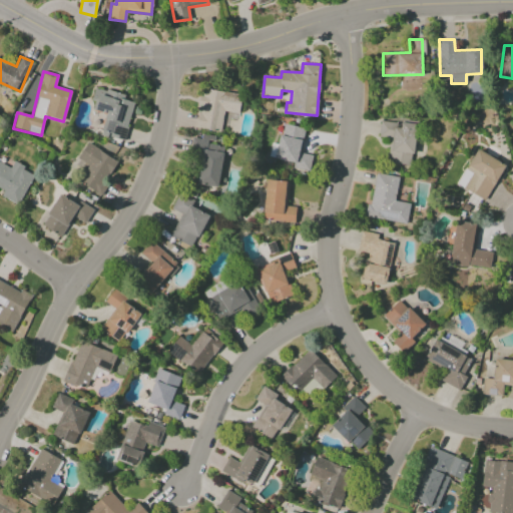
[(106,113),(100,135),(123,141),(134,102),(123,99),(125,95),(97,87),(91,109),(106,113)]
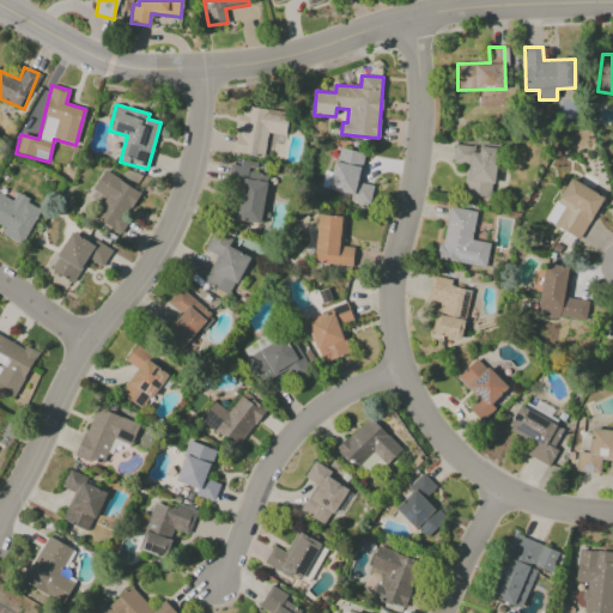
[(235,153),(266,157),(267,140),(284,143),(289,113),(241,105),(235,153)]
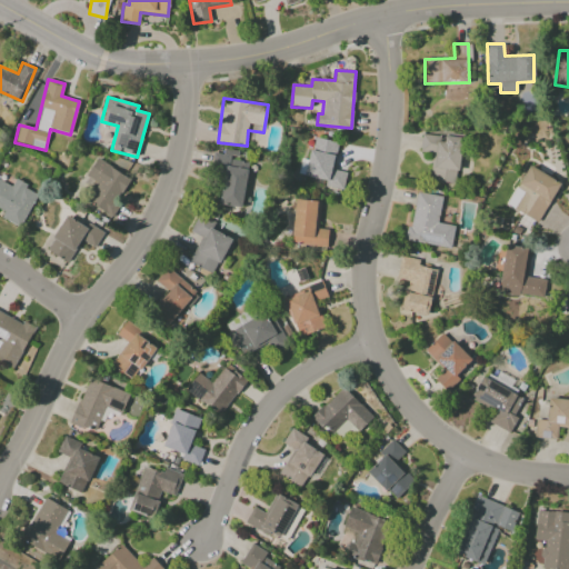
[(421,133),(420,151),(433,152),(431,180),(457,182),(460,136),(421,133)]
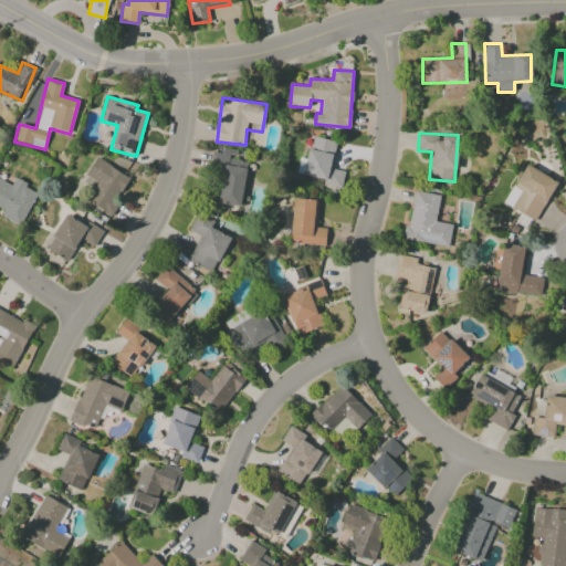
[(344,171),(331,169),(336,142),(312,137),(307,160),(299,158),(296,174),(324,179),(323,186),(341,189),(344,171)]
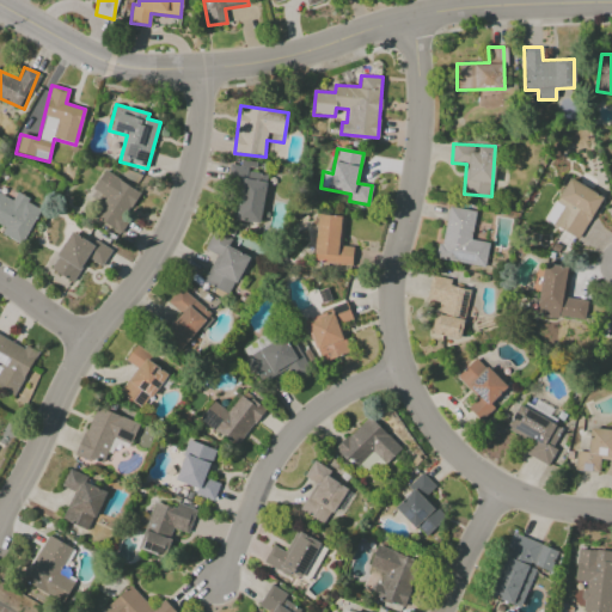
[(267,175),(256,173),(257,163),(240,160),(239,166),(230,164),(226,187),(240,188),(236,220),(259,224),(267,175)]
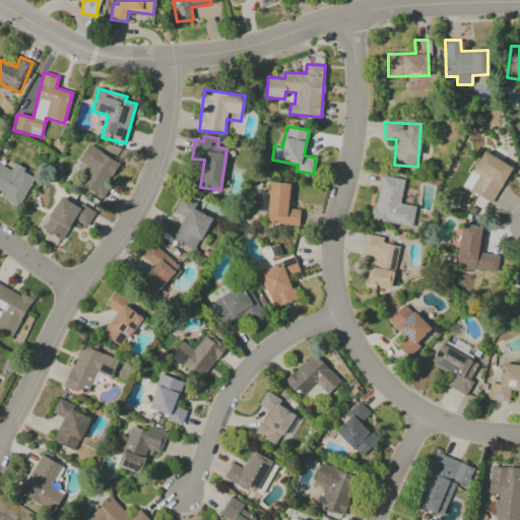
[(89,168),(79,183),(101,197),(121,165),(88,144),(78,160),(89,168)]
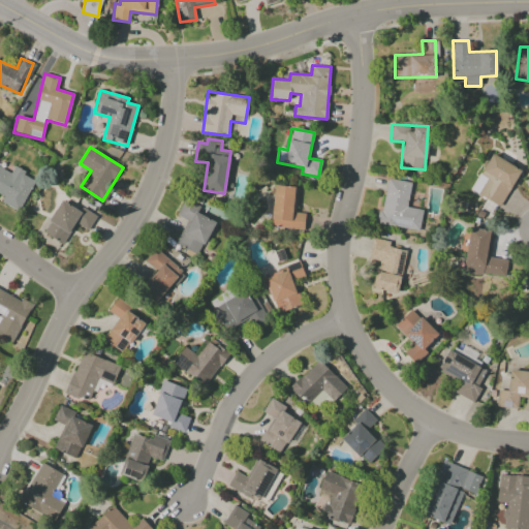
[(499,207),(521,170),(493,153),(470,190),(499,207)]
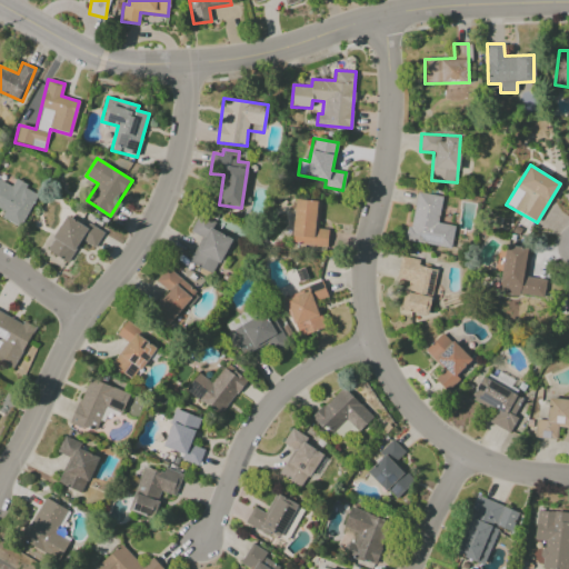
[(12,186),(0,180),(0,209),(3,211),(0,218),(21,228),(37,193),(25,189),(27,185),(16,179),(12,186)]
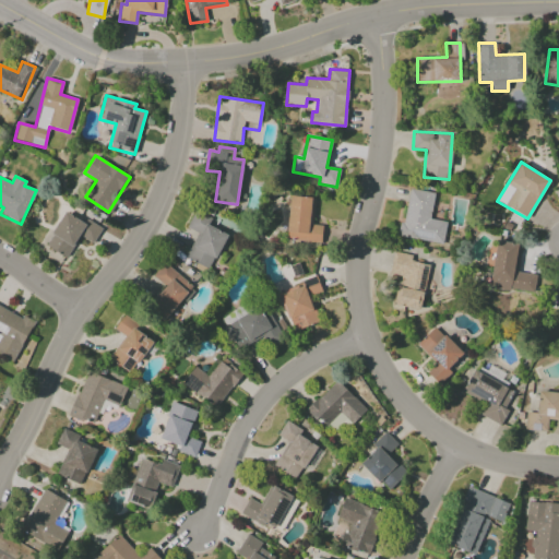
[(443,242),(447,221),(430,218),(433,192),(407,188),(401,237),(443,242)]
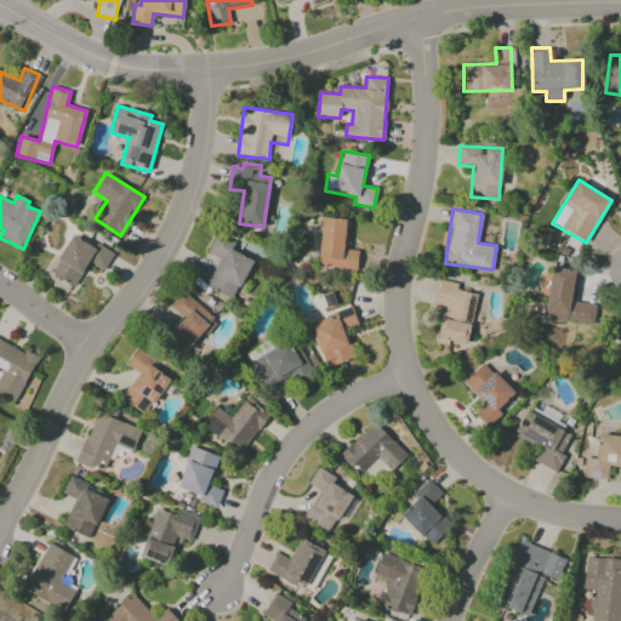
[(349,220),(320,218),(318,267),(357,269),(357,250),(347,250),(349,220)]
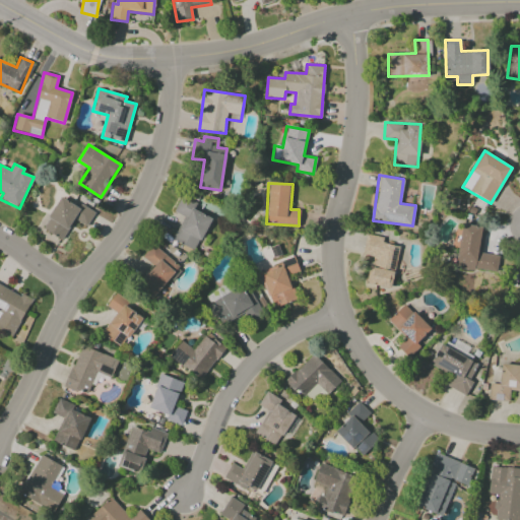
[(42,229),(62,240),(73,219),(86,226),(94,212),(80,205),(79,207),(60,196),(42,229)]
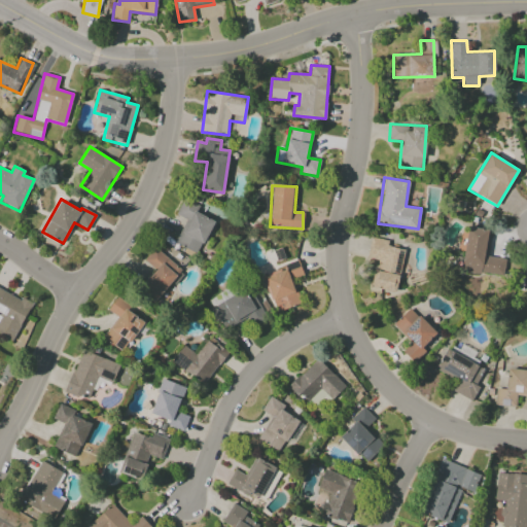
[(176,215),(186,219),(176,244),(200,253),(213,219),(196,213),(199,205),(182,199),(176,215)]
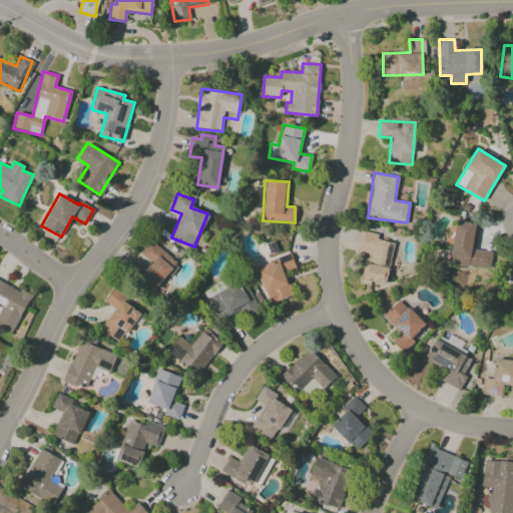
[(491,251),(475,249),(478,224),(455,220),(449,263),(488,269),(491,251)]
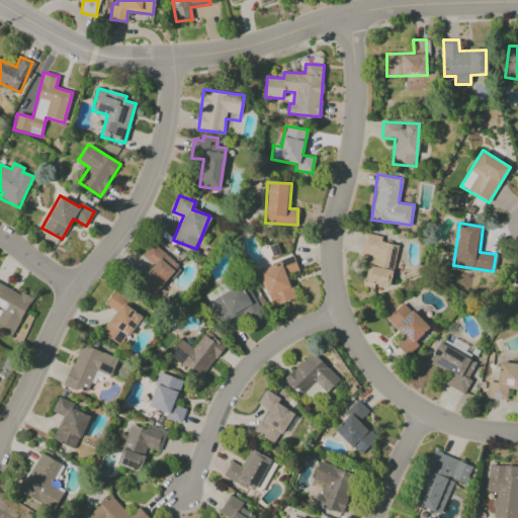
[(360,254),(370,256),(365,282),(389,287),(393,270),(399,271),(401,261),(395,260),(398,246),(380,242),(381,237),(364,233),(360,254)]
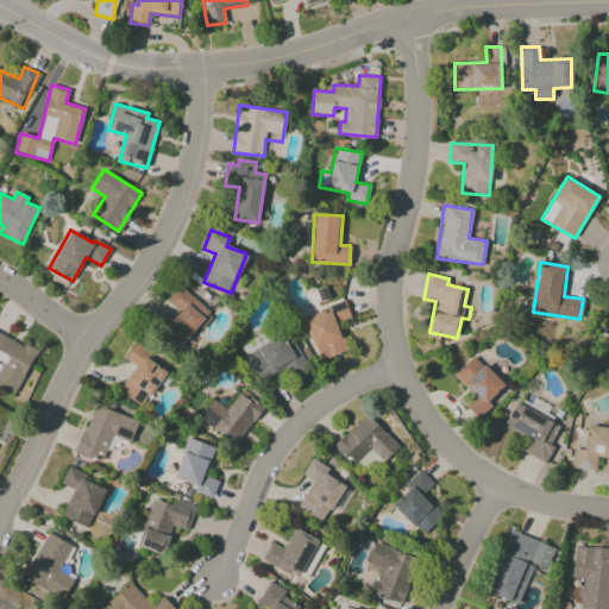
[(209,313),(179,286),(167,301),(180,312),(162,333),(180,347),(209,313)]
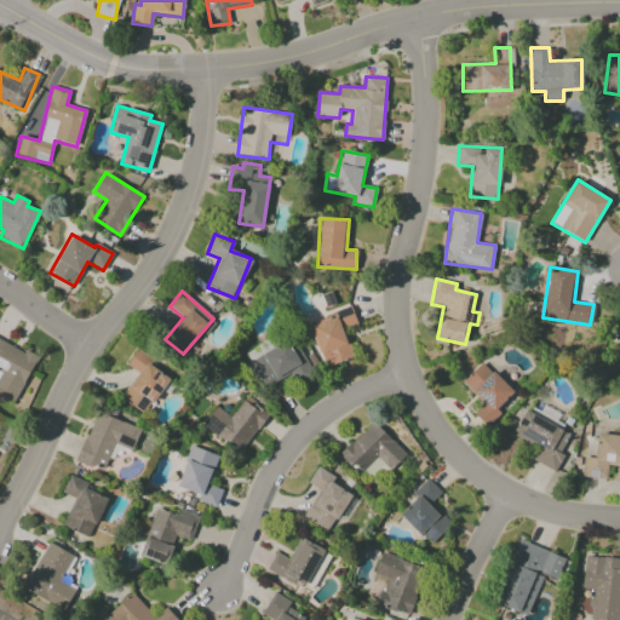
[(352,357),(343,327),(356,322),(350,305),(332,311),(334,319),(313,326),(325,367),(352,357)]
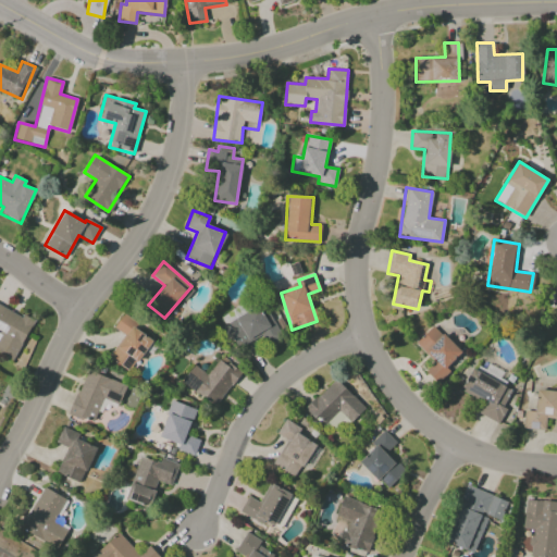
[(0,353),(13,360),(34,322),(0,304),(0,353)]
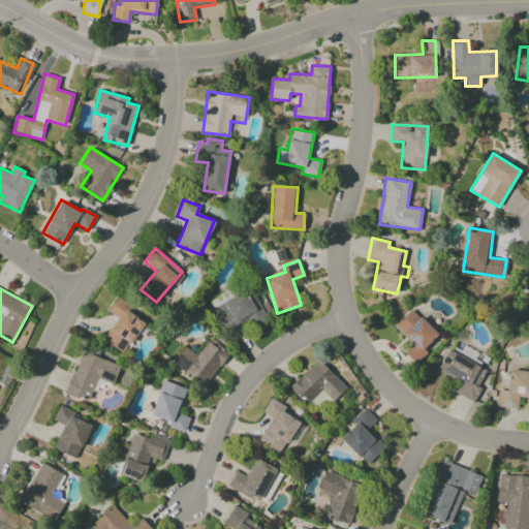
[(223,333),(249,318),(254,328),(267,321),(249,288),(210,310),(223,333)]
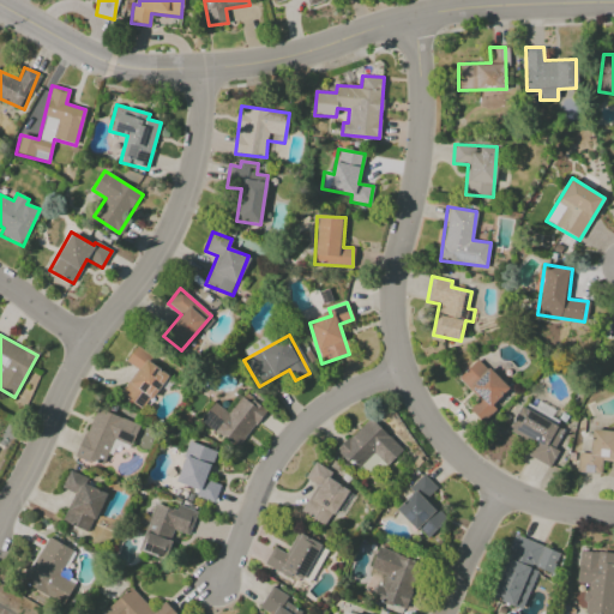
[(246,356),(270,345),(266,338),(244,349),(246,356)]
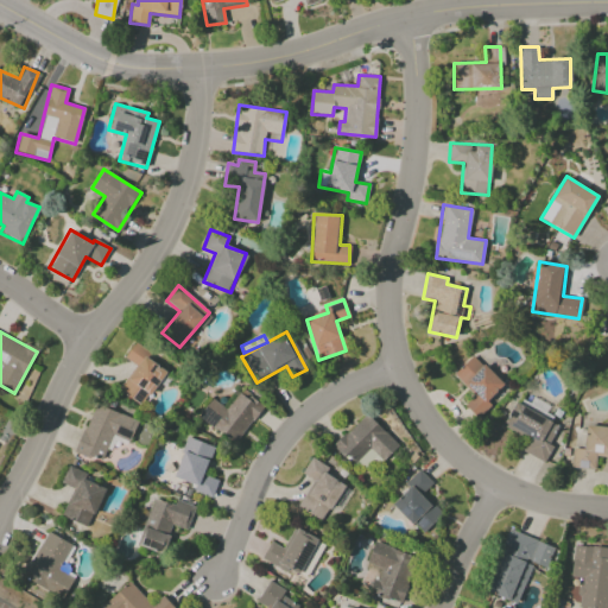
[(119,390),(141,405),(166,371),(147,358),(151,353),(135,342),(124,358),(135,366),(119,390)]
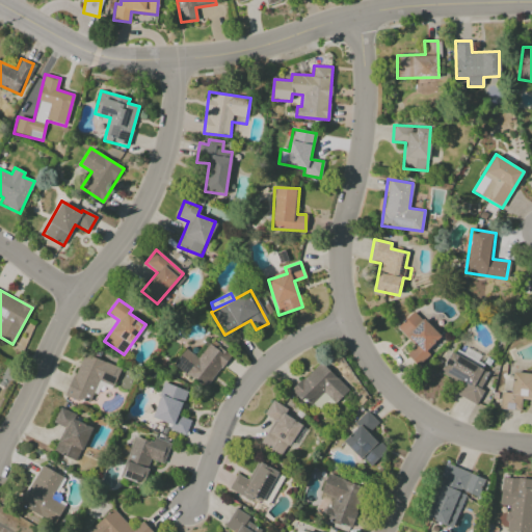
[(415,347),(406,354),(415,364),(442,339),(415,311),(396,327),(415,347)]
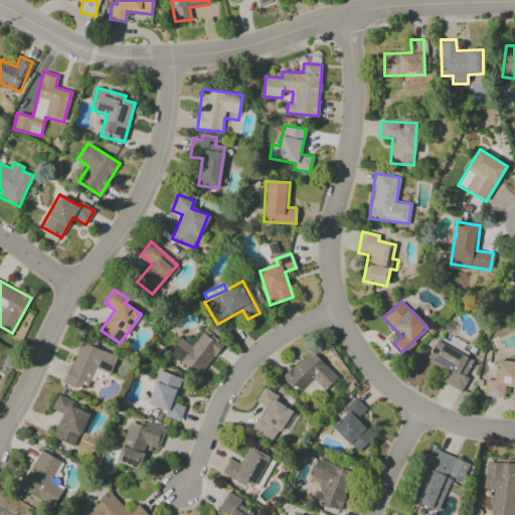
[(222,342),(203,329),(191,346),(178,337),(167,353),(200,376),(222,342)]
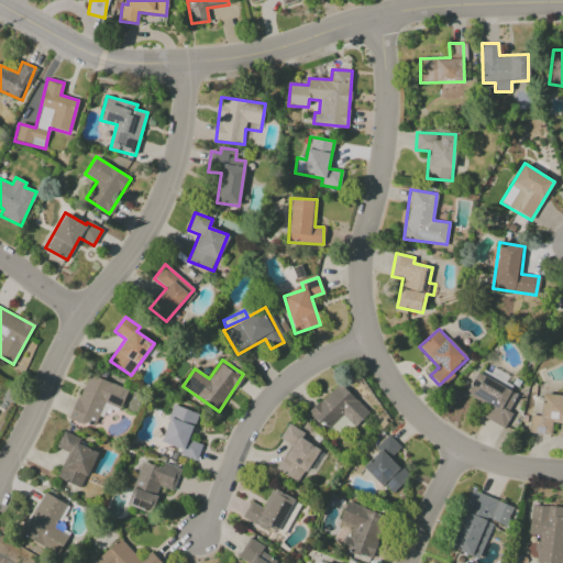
[(484,417),(504,428),(511,414),(508,411),(517,395),(477,373),(465,395),(488,408),(484,417)]
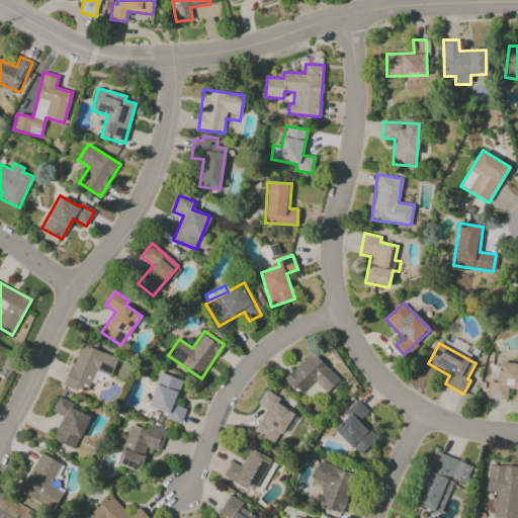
[(117,358),(80,344),(64,385),(86,394),(95,370),(110,376),(117,358)]
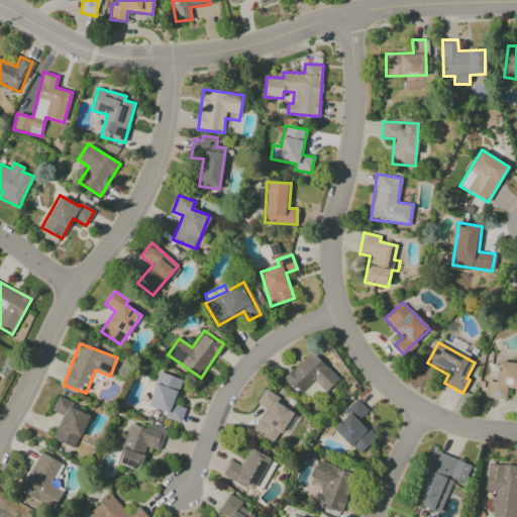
[(338,379),(310,351),(283,380),(300,396),(308,388),(311,390),(316,384),(325,393),(338,379)]
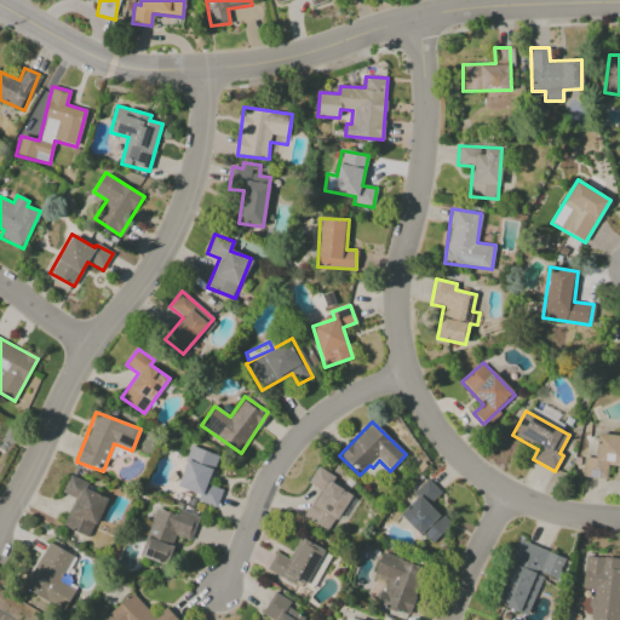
[(619,465),(619,435),(596,435),(596,458),(583,458),(583,477),(607,478),(607,466),(619,465)]
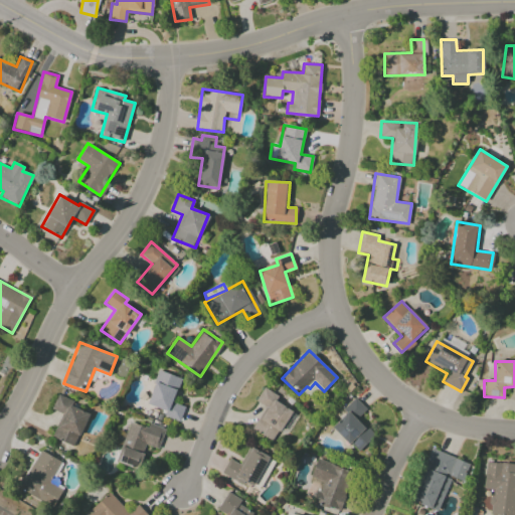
[(181,378),(159,371),(147,404),(165,411),(163,415),(179,421),(185,406),(173,402),(181,378)]
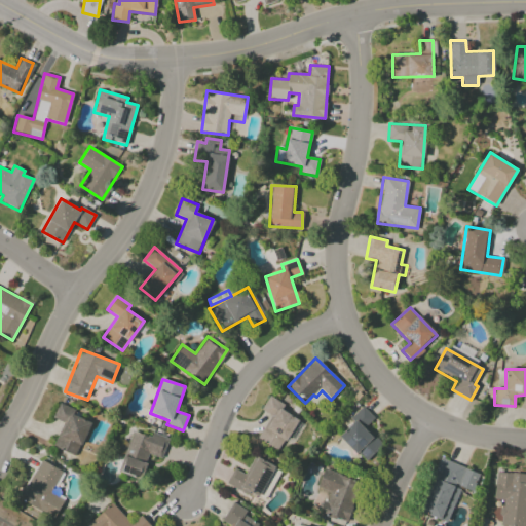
[(258,439),(279,451),(299,416),(267,398),(261,410),(271,416),(258,439)]
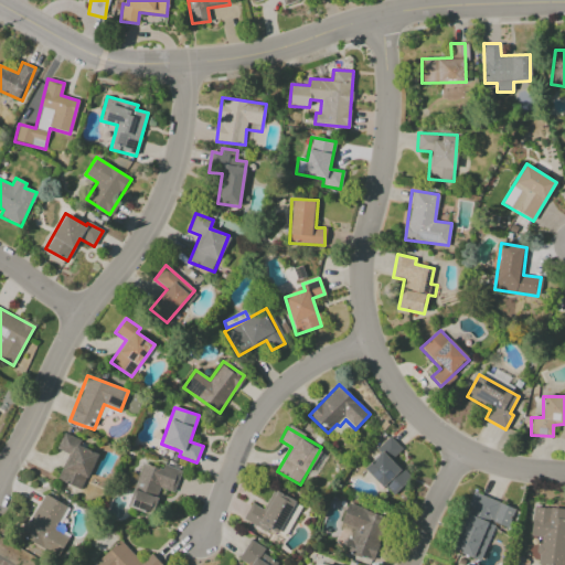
[(56,450),(67,454),(57,481),(83,491),(96,454),(80,447),(82,440),(63,433),(56,450)]
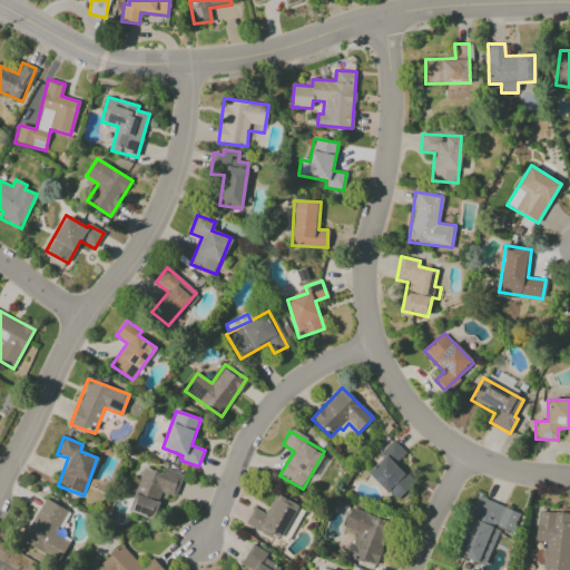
[(367,473),(396,500),(414,481),(395,463),(405,453),(392,440),(379,454),(382,458),(367,473)]
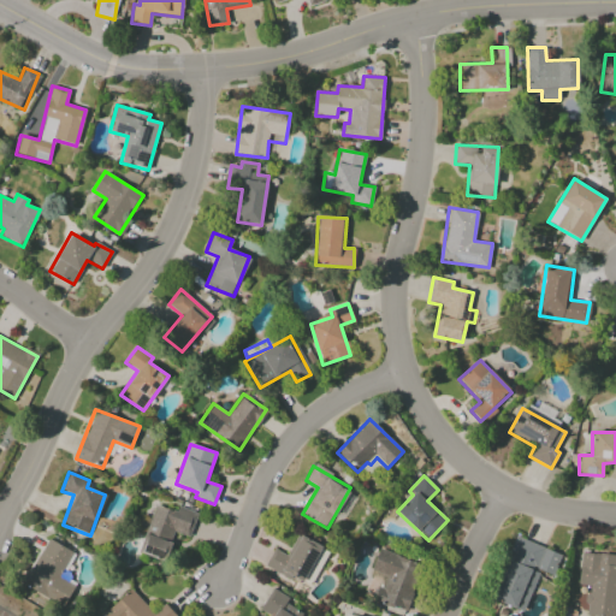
[(138,552),(165,561),(175,532),(189,537),(197,513),(178,507),(176,511),(155,504),(150,519),(142,515),(137,528),(144,531),(138,552)]
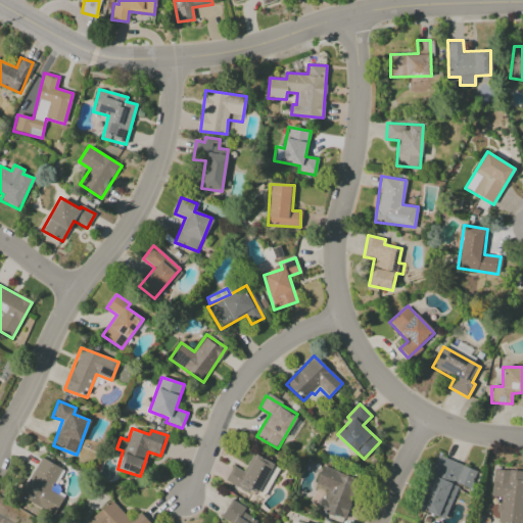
[(419,509),(444,519),(457,485),(470,489),(476,470),(437,456),(419,509)]
